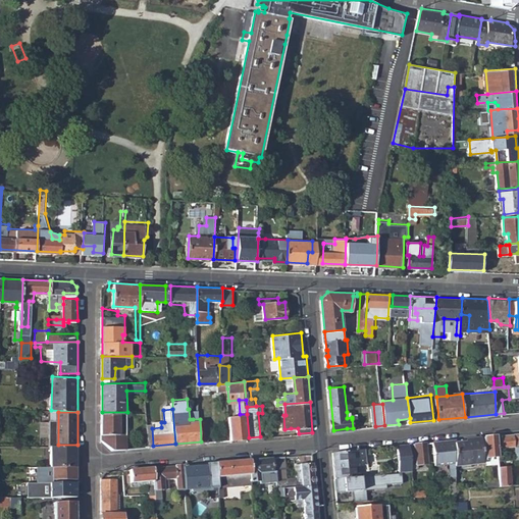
[(127,412),(102,412),(103,438),(114,449),(127,448),(127,412)]
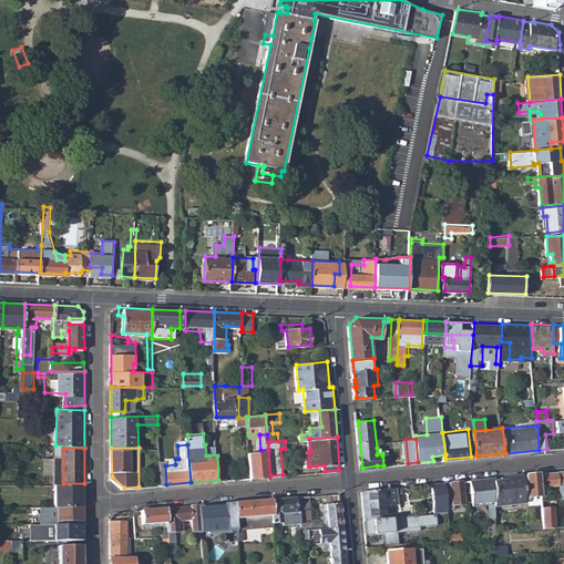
[(252,477),(270,475),(268,450),(260,450),(249,451),(252,477)]
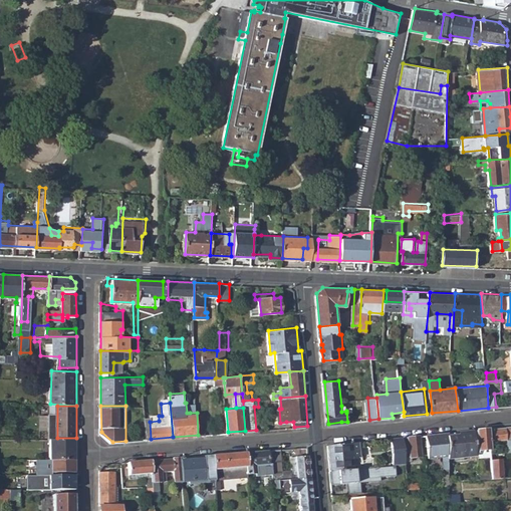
[(197,413),(198,435),(206,434),(205,412),(197,413)]
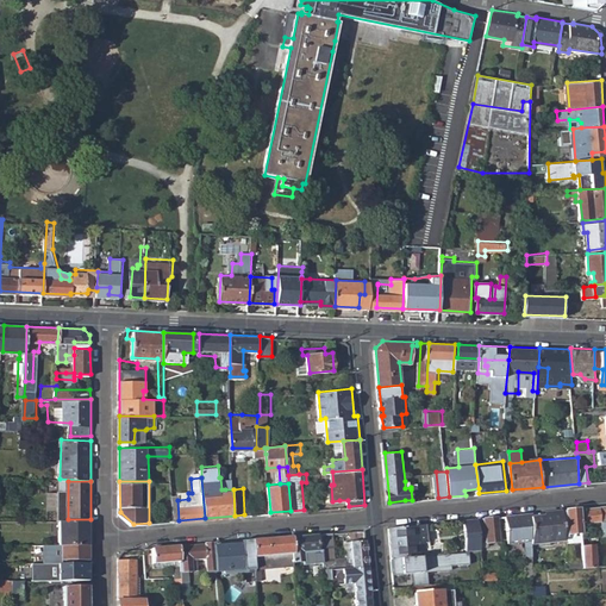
[(411,489),(412,500),(420,499),(419,488),(411,489)]
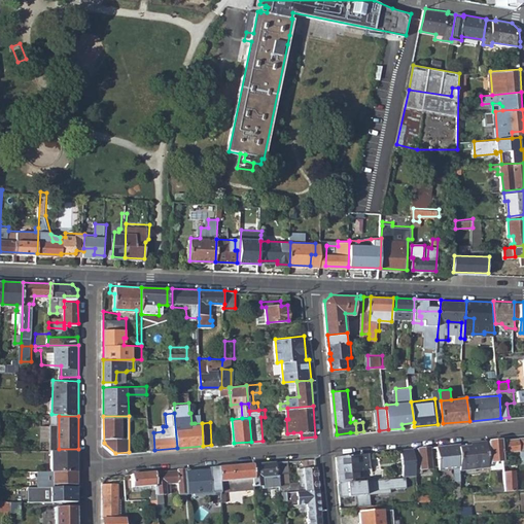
[(520,437),(505,438),(507,450),(523,448),(523,437),(523,435),(520,435),(520,437)]
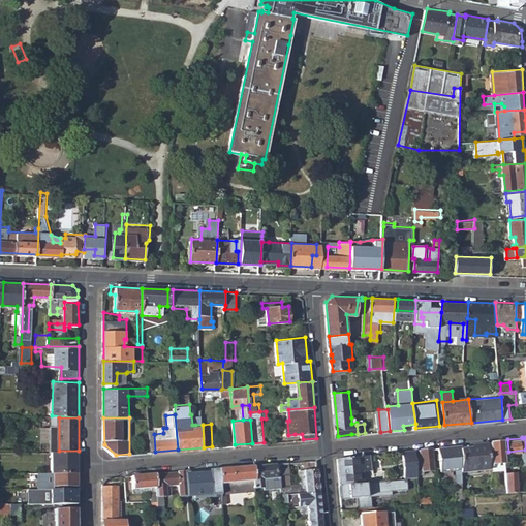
[(491,441),(493,464),(506,462),(504,440),(491,441)]
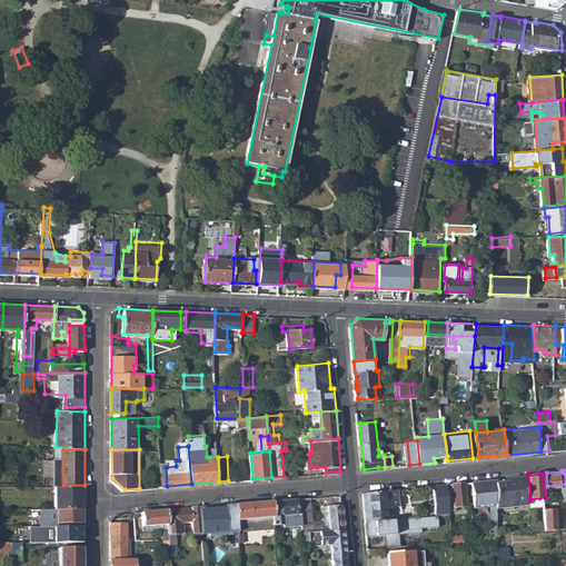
[(497,482),(497,506),(528,503),(525,475),(512,477),(512,479),(497,482)]
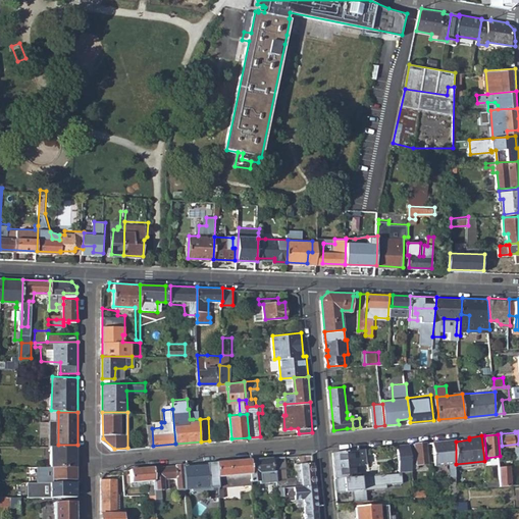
[(456,438),(432,440),(437,463),(445,463),(446,471),(456,470),(456,464),(456,442),(456,438)]
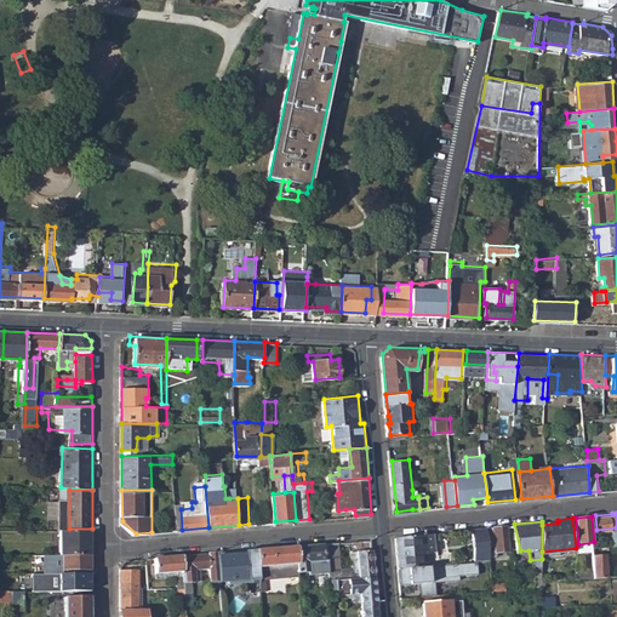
[(509,525),(490,526),(491,544),(491,550),(512,549),(509,525)]
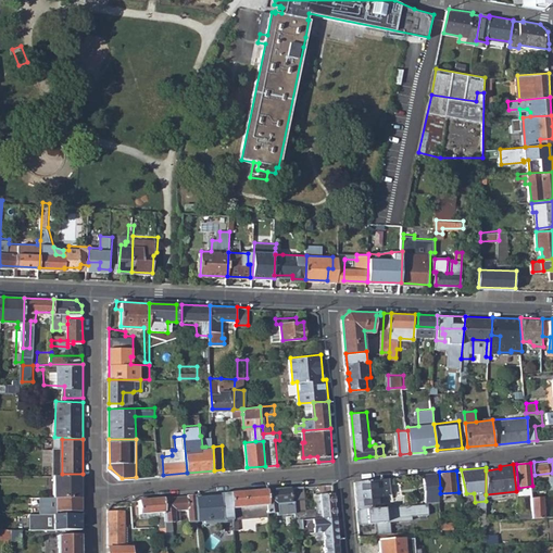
[(439,472),(428,473),(429,489),(440,488),(439,472)]
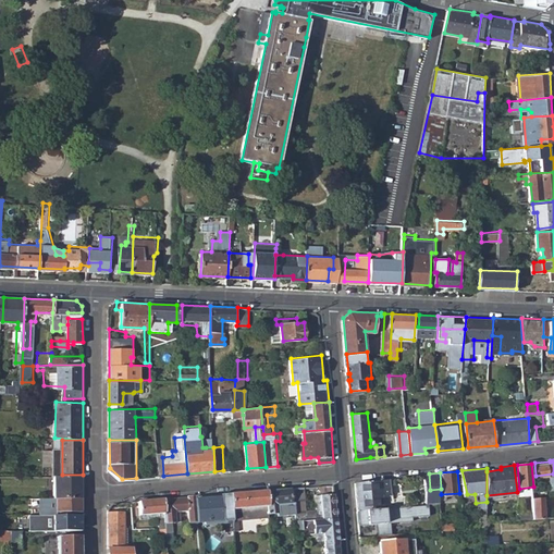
[(57,495),(83,495),(83,475),(62,475),(56,475),(57,495)]
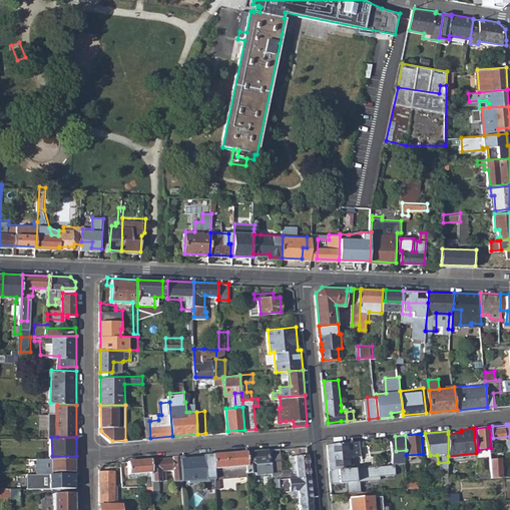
[(330,443),(332,469),(354,467),(353,456),(362,455),(360,440),(350,441),(330,443)]
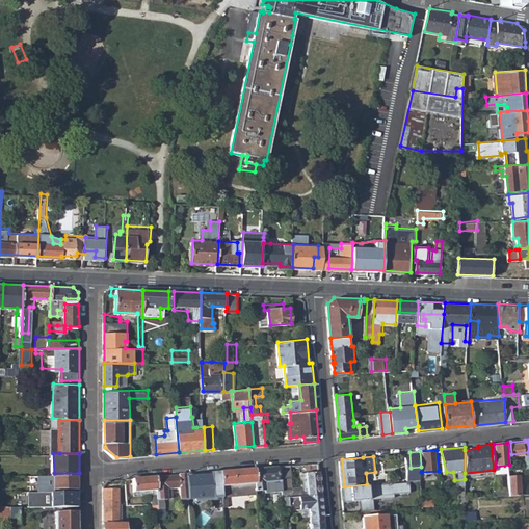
[(292,464),(284,465),(285,488),(285,496),(323,493),(321,470),(309,471),(310,488),(294,491),(292,464)]
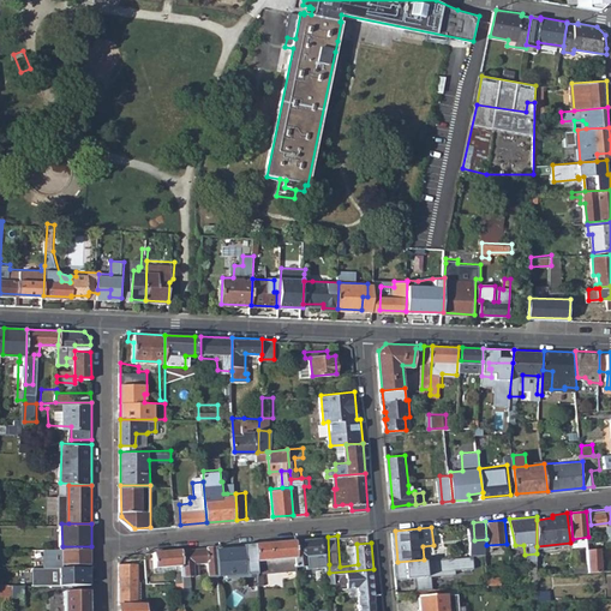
[(328,537),(297,539),(299,567),(329,564),(328,537)]
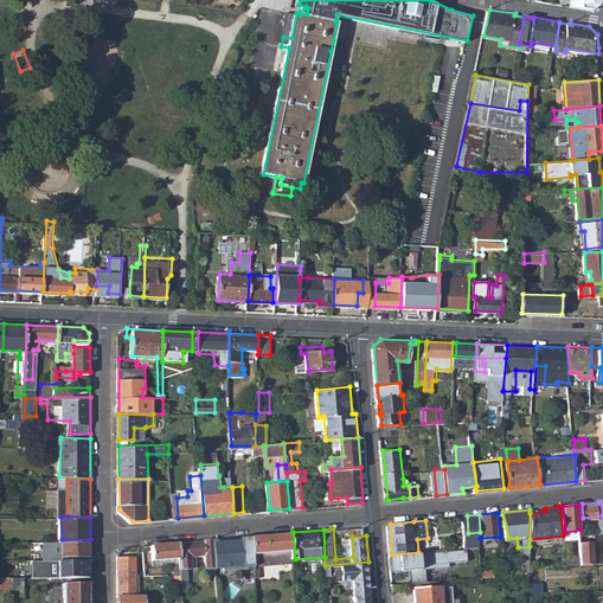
[(293,532),(255,534),(256,551),(283,549),(284,564),(292,564),(292,566),(295,566),(295,559),(293,532)]
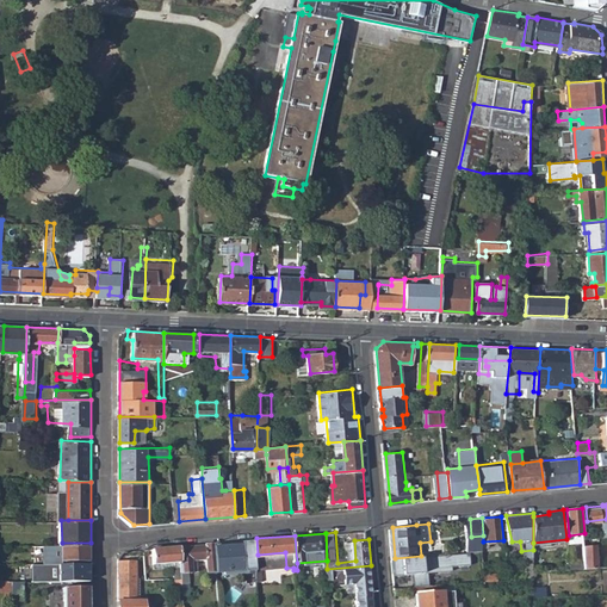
[(256,538),(224,540),(224,543),(216,544),(217,556),(218,570),(227,569),(228,573),(259,570),(258,555),(256,538)]
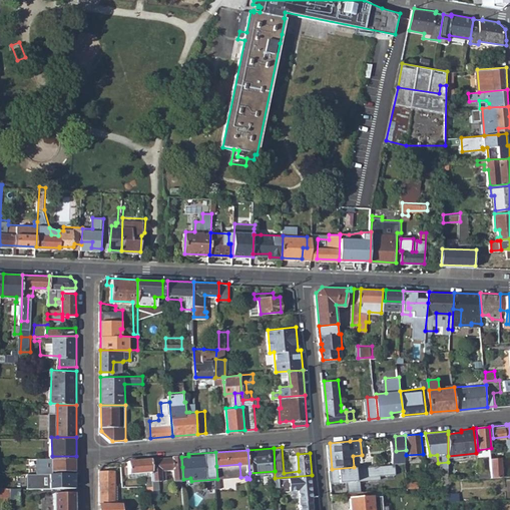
[(181,455),(152,457),(153,469),(153,474),(154,485),(154,487),(161,487),(161,479),(163,479),(162,477),(166,477),(166,473),(162,474),(162,468),(165,468),(174,468),(182,467),(181,457),(181,455)]
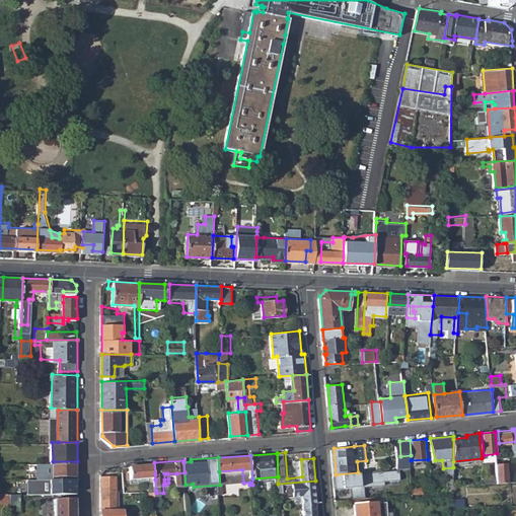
[(357,461),(358,472),(370,470),(369,460),(366,460),(357,461)]
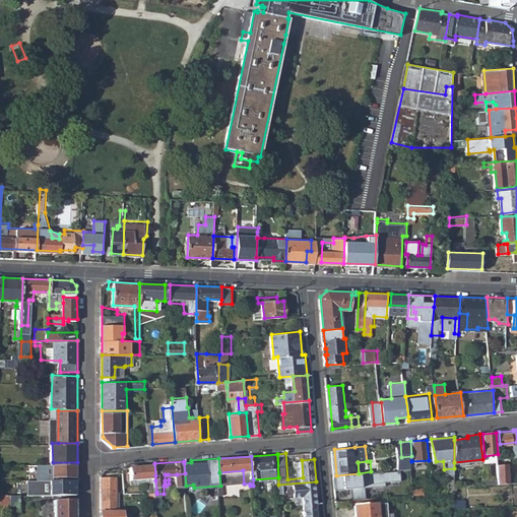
[(46,478),(77,479),(77,462),(53,462),(46,462),(46,478)]
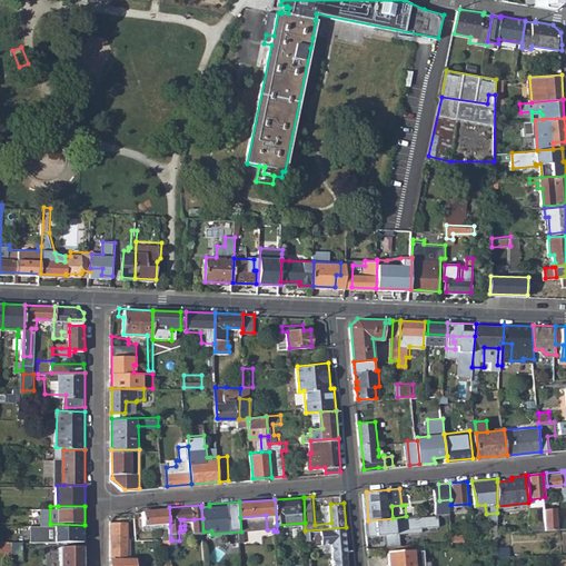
[(547,507),(548,524),(548,528),(562,527),(564,527),(564,520),(558,522),(557,506),(547,507)]
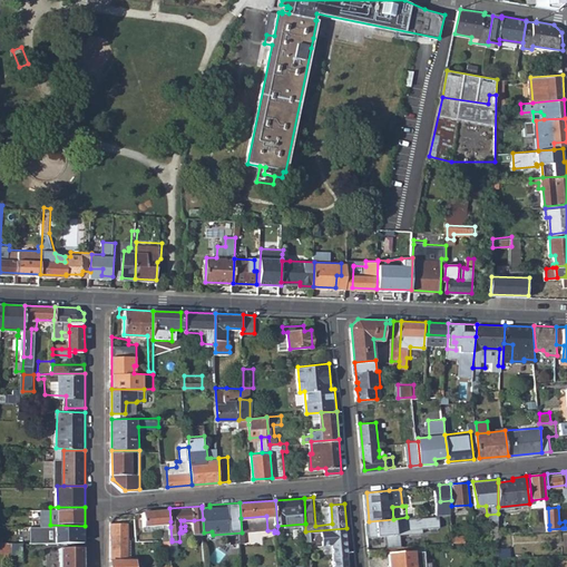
[(169,508),(145,510),(146,524),(170,521),(169,508)]
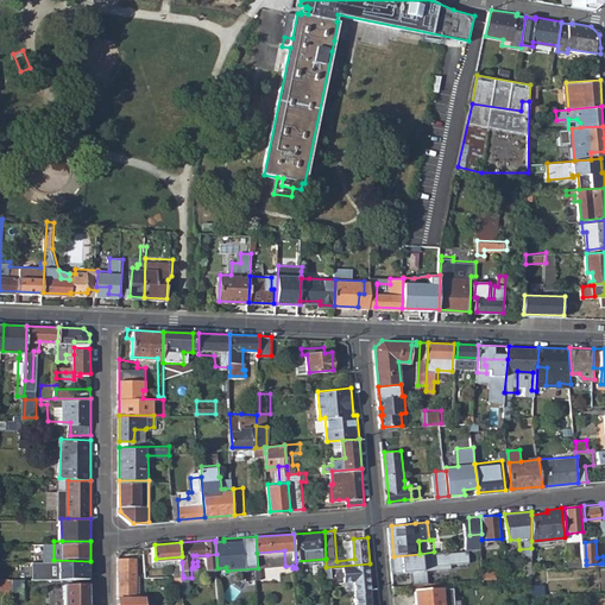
[(395,572),(413,571),(415,571),(416,584),(430,583),(429,568),(449,566),(449,562),(471,560),(470,548),(434,552),(420,554),(394,556),(395,572)]
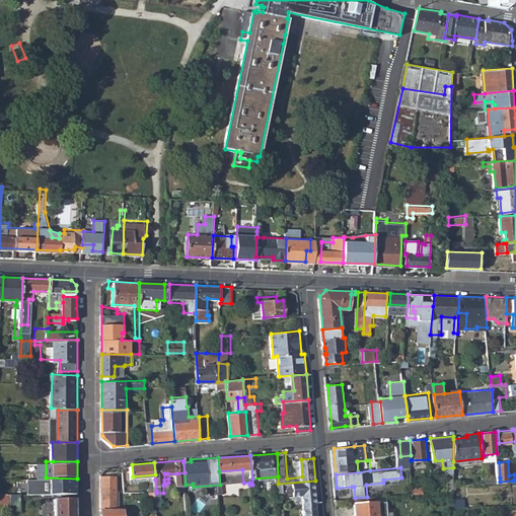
[(186,490),(186,485),(185,472),(176,473),(177,491),(186,490)]
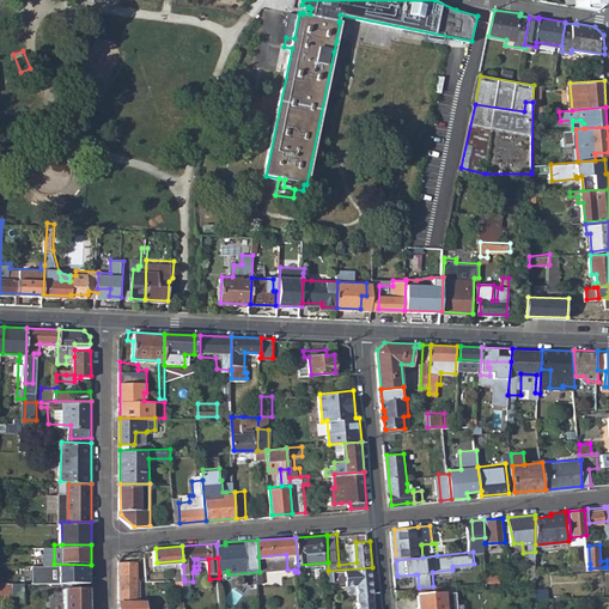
[(120,608),(146,608),(147,600),(139,600),(139,577),(138,577),(138,560),(121,560),(120,608)]
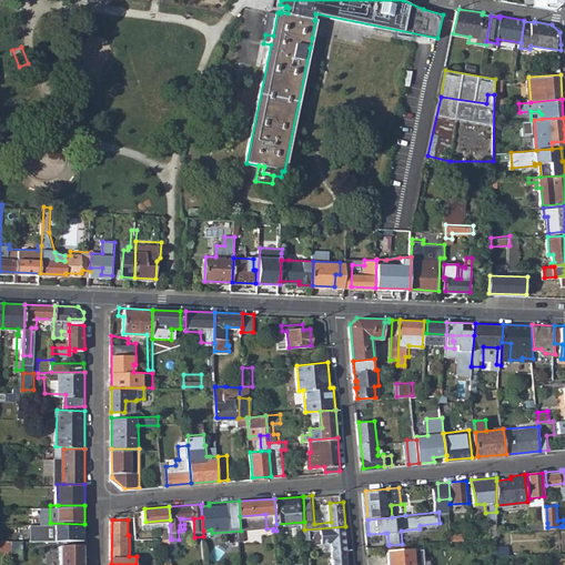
[(347,550),(345,526),(304,530),(305,537),(310,537),(310,543),(332,541),(332,551),(347,550)]
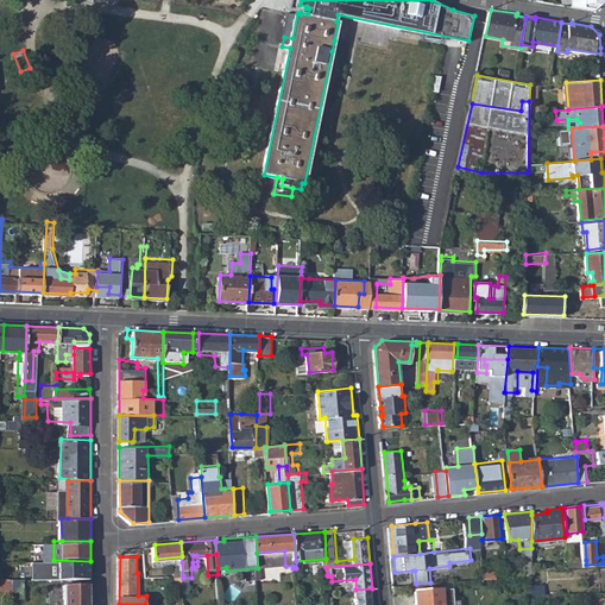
[(0,586),(14,587),(13,578),(0,577),(0,586)]
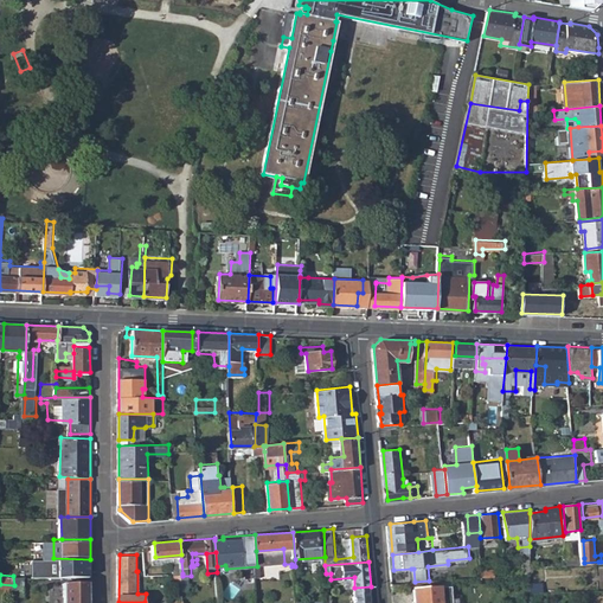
[(416,602),(453,602),(451,584),(442,584),(442,579),(437,579),(429,581),(415,582),(416,602)]
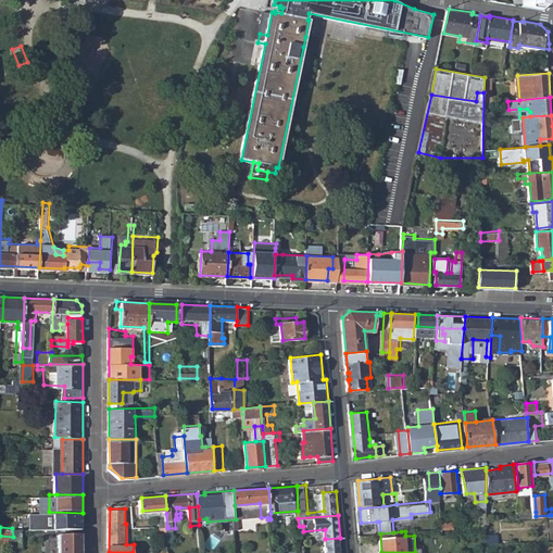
[(82,552),(83,532),(60,532),(59,552),(82,552)]
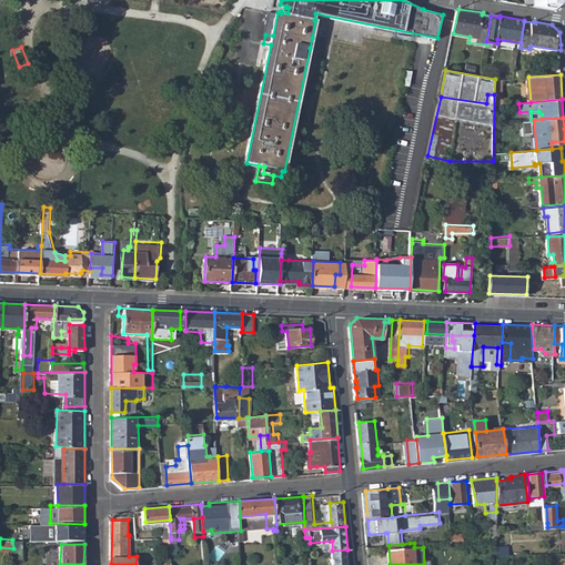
[(349,564),(347,550),(332,551),(334,564),(349,564)]
